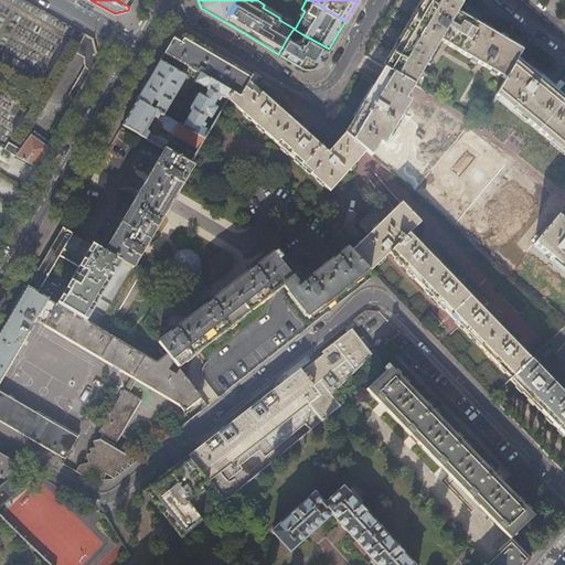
[(518,60),(529,39),(516,32),(465,1),(464,0),(396,0),(364,56),(386,68),(416,86),(424,91),(433,75),(425,71),(443,41),(507,78),(518,60)]
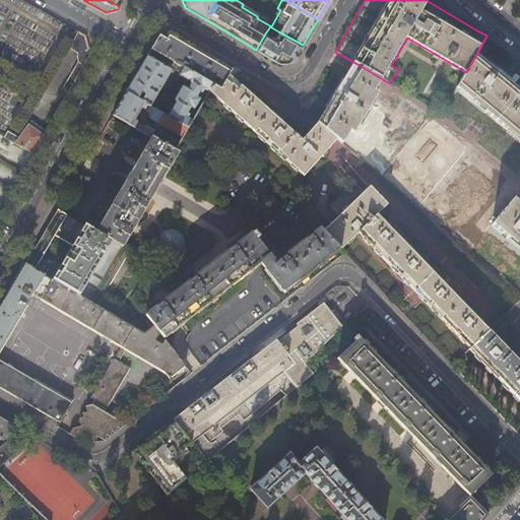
[(150,44),(151,50),(172,62),(183,67),(214,85),(222,89),(233,70),(202,53),(168,33),(167,35),(158,30),(153,40),(150,44)]
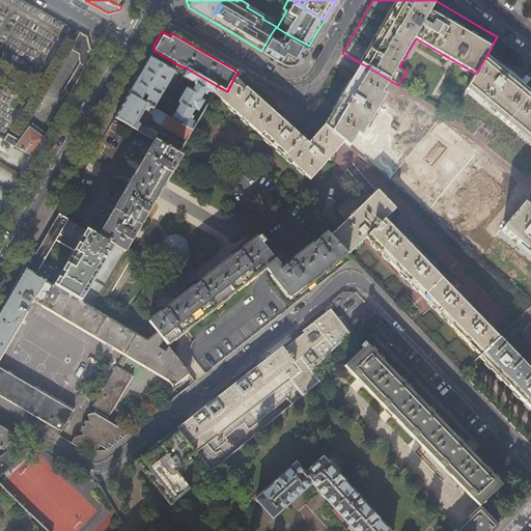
[(79,53),(80,63),(63,91),(70,94),(92,57),(87,37),(80,32),(71,49),(79,53)]
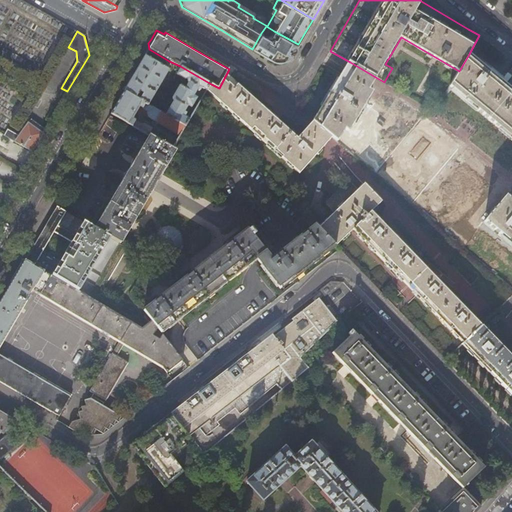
[(274,31),(271,35),(269,35),(267,37),(261,33),(252,49),(274,61),(280,62),(287,60),(290,56),(291,56),(298,44),(274,31)]
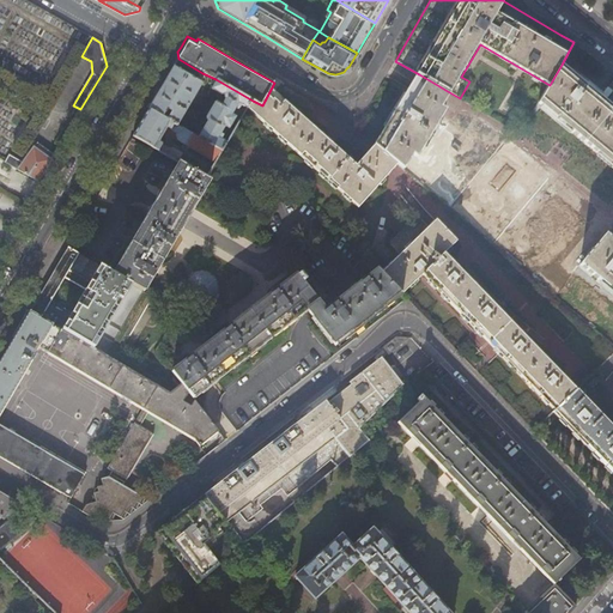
[(198,80),(202,73),(178,59),(177,52),(168,68),(147,105),(181,125),(204,84),(198,80)]
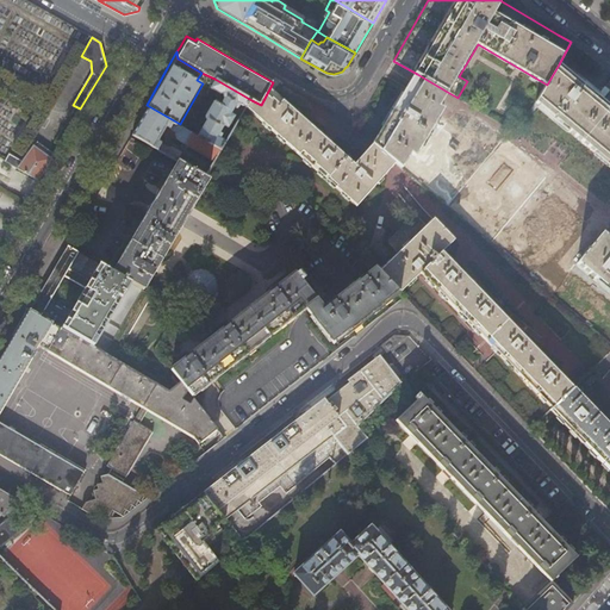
[(609,106),(602,100),(573,76),(559,64),(547,85),(537,101),(609,161),(609,106)]
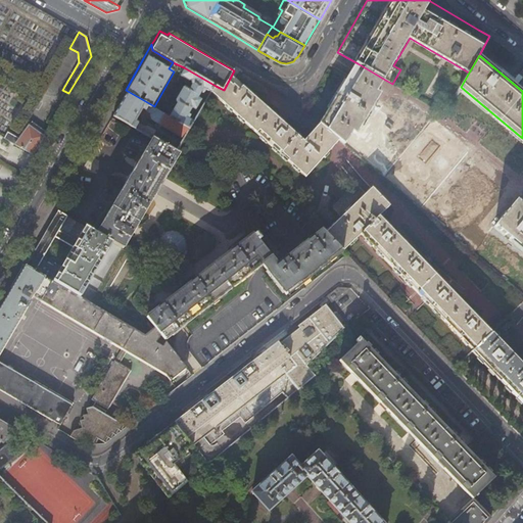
[(383,83),(385,80),(358,63),(320,125),(339,141),(344,144),(353,131),(358,134),(382,94),(378,91),(383,83)]
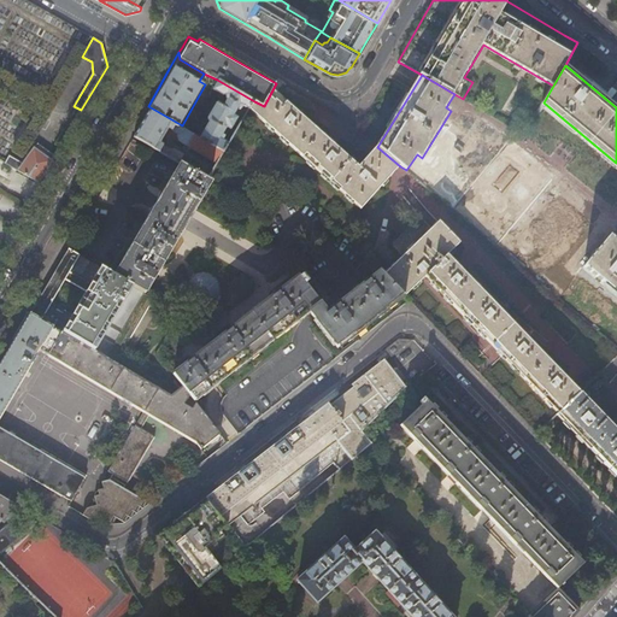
[(251,107),(254,101),(217,80),(215,83),(218,86),(216,90),(225,95),(228,94),(229,100),(225,106),(221,104),(218,105),(211,118),(212,122),(203,139),(225,151),(227,151),(231,142),(225,140),(228,135),(225,134),(229,127),(233,129),(234,128),(240,117),(235,115),(240,106),(242,109),(245,104),(251,107)]
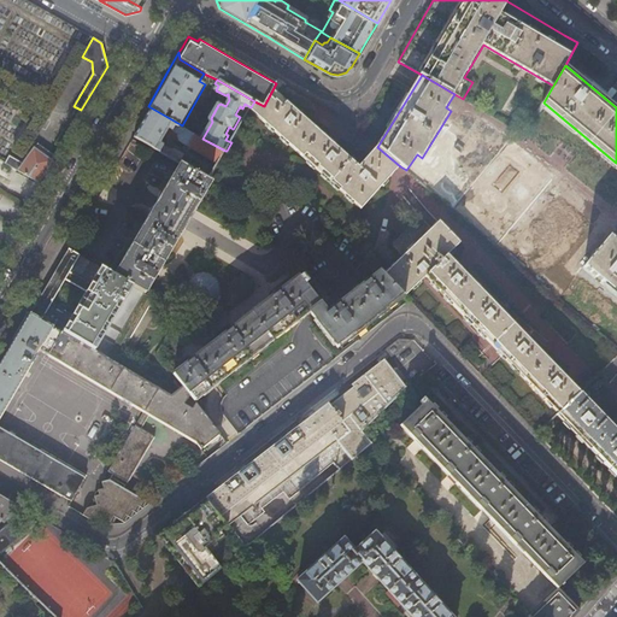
[(400,166),(377,147),(360,165),(359,166),(276,92),(282,83),(278,80),(276,83),(264,106),(254,101),(251,107),(363,209),(400,166)]
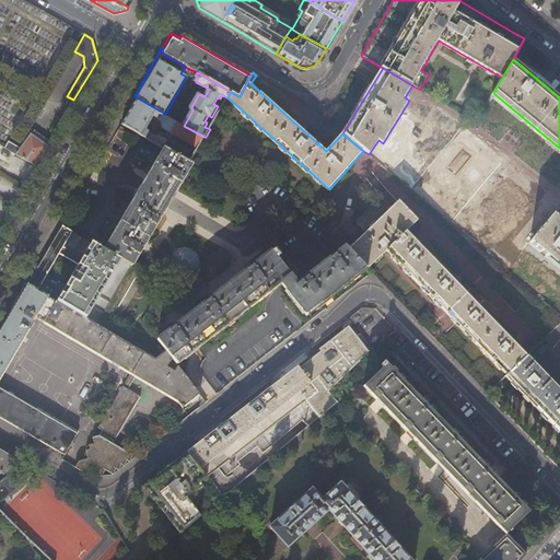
[(198,148),(205,137),(184,126),(165,114),(135,96),(126,109),(120,120),(120,124),(158,144),(159,142),(146,135),(148,131),(147,126),(149,120),(198,148)]
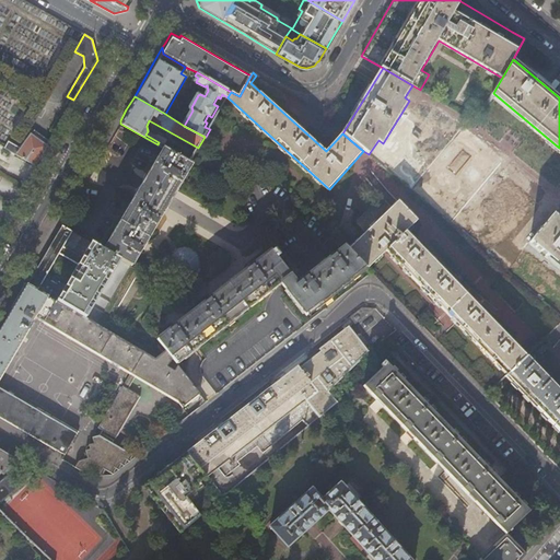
[(36,165),(49,141),(32,132),(21,148),(9,141),(4,149),(36,165)]
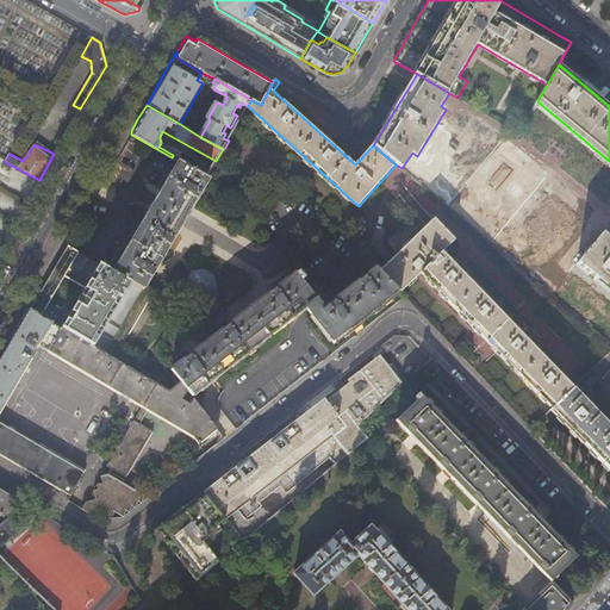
[(209,170),(175,150),(173,155),(172,157),(148,195),(143,204),(139,209),(107,263),(141,284),(156,259),(176,225),(182,215),(187,207),(206,174),(209,170)]
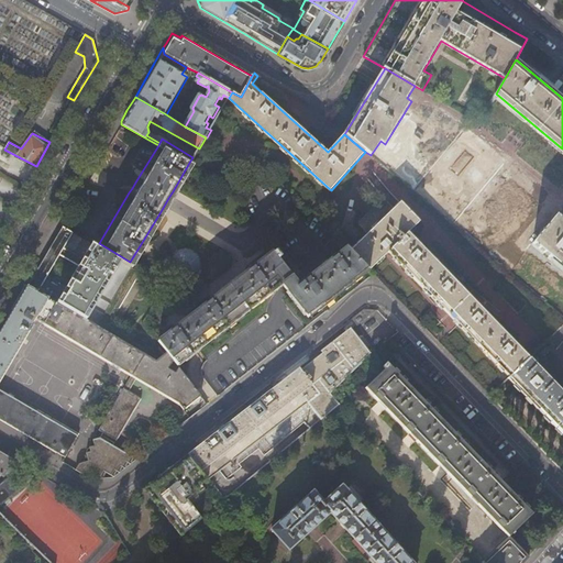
[(374,266),(389,250),(411,229),(422,218),(403,197),(398,201),(393,207),(354,245),(374,266)]
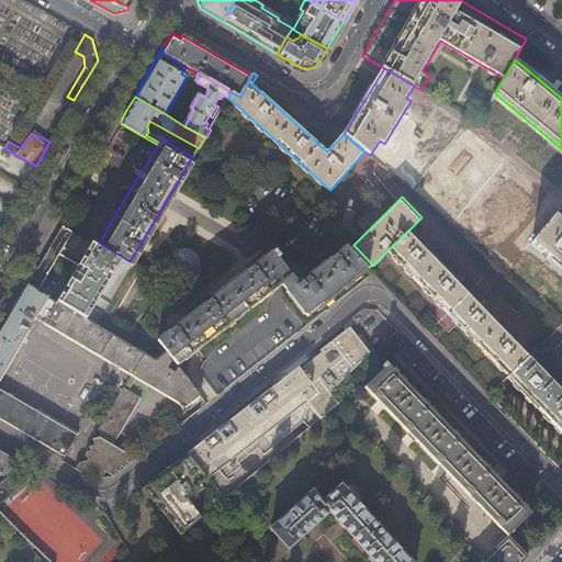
[(534,242),(561,265),(561,218),(557,215),(534,242)]
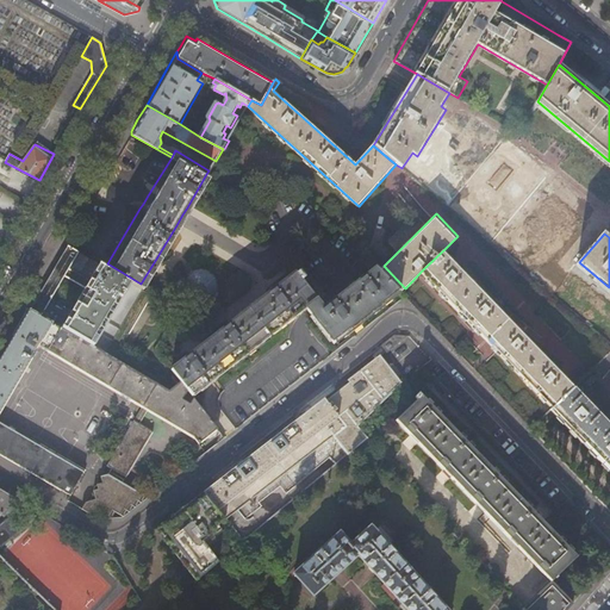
[(61,256),(37,298),(30,310),(107,356),(145,292),(141,284),(107,263),(67,247),(64,251),(62,254),(61,256)]
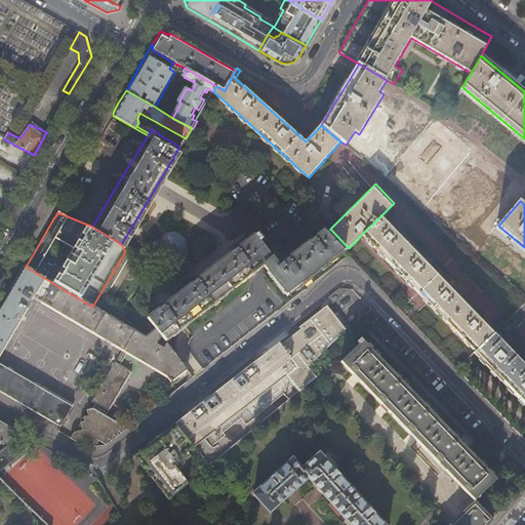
[(489,323),(384,213),(363,233),(379,250),(414,286),(455,328),(476,351),(496,331),(489,323)]
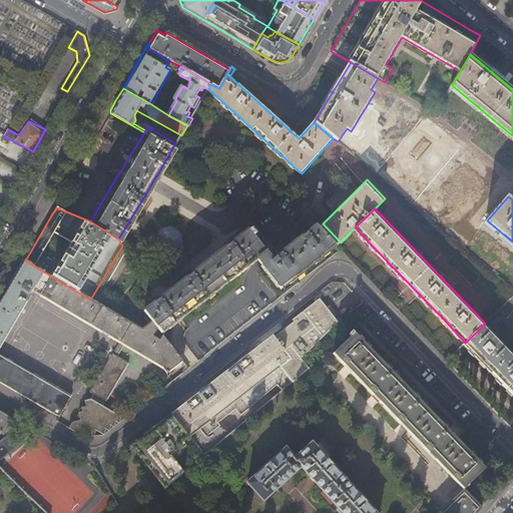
[(252,230),(248,223),(141,307),(152,323),(160,334),(182,318),(195,308),(244,271),(245,271),(261,260),(262,262),(265,266),(282,286),(328,253),(341,242),(323,223),(318,218),(272,257),(271,254),(257,236),(257,233),(253,231),(252,230)]
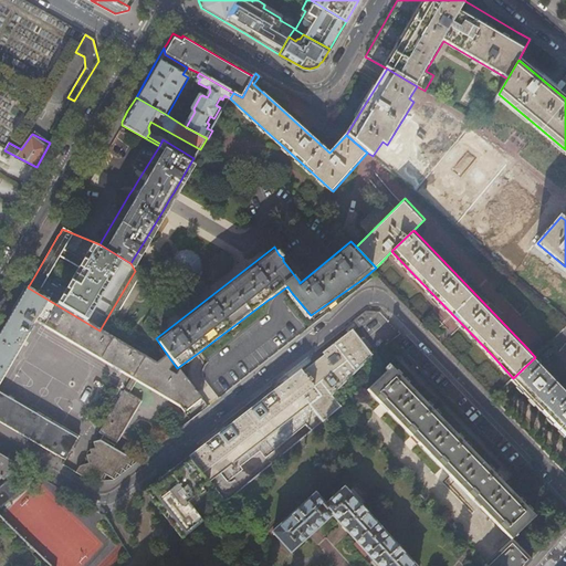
[(170,265),(171,270),(173,273),(174,275),(178,279),(182,281),(188,281),(192,279),(196,278),(197,276),(200,272),(201,268),(201,262),(199,258),(197,254),(196,253),(192,251),(188,250),(182,250),(180,251),(178,252),(177,253),(174,255),(171,260),(170,265)]
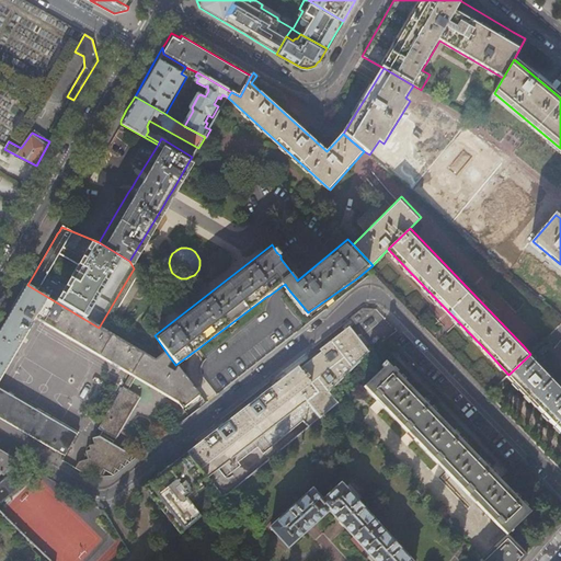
[(167,353),(155,361),(99,328),(27,285),(8,318),(0,331),(0,418),(50,448),(64,456),(79,432),(37,409),(36,410),(35,410),(0,389),(0,378),(26,332),(30,329),(36,318),(44,322),(45,322),(110,361),(111,363),(119,368),(121,368),(130,374),(99,428),(115,439),(140,397),(128,390),(136,377),(179,402),(183,408),(199,396),(175,365),(167,353)]
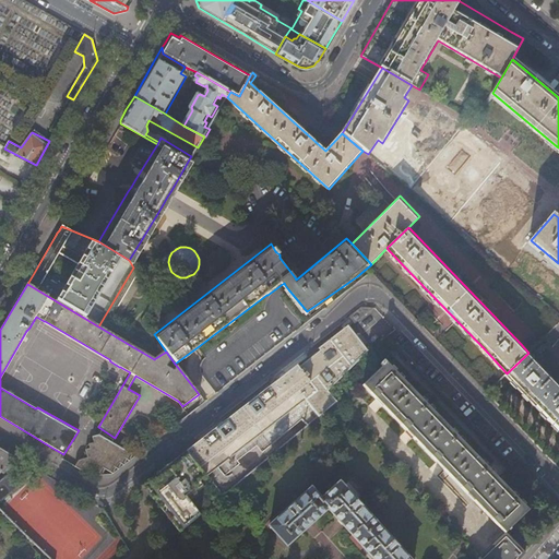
[(320,347),(320,351),(300,367),(296,366),(268,389),(187,452),(206,477),(305,401),(318,417),(336,401),(326,390),(367,349),(348,325),(320,347)]
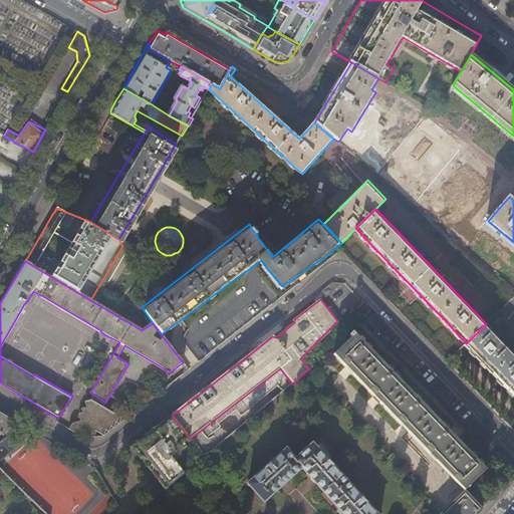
[(513,299),(501,311),(510,319),(513,315),(513,299)]
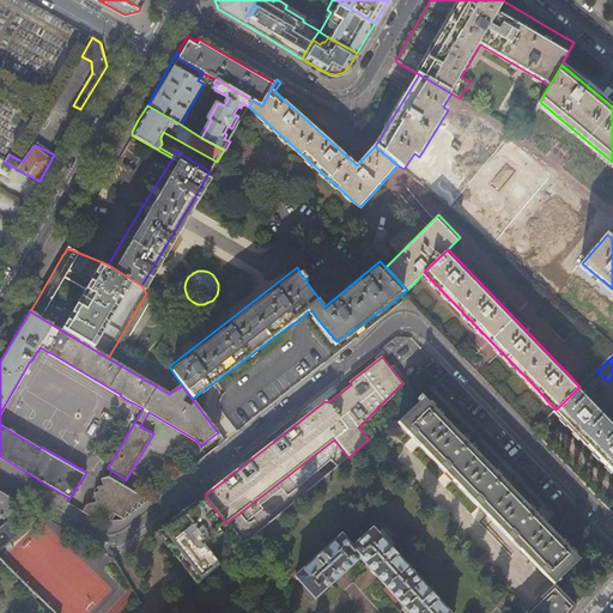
[(612,422),(580,387),(556,410),(556,411),(612,471),(612,422)]
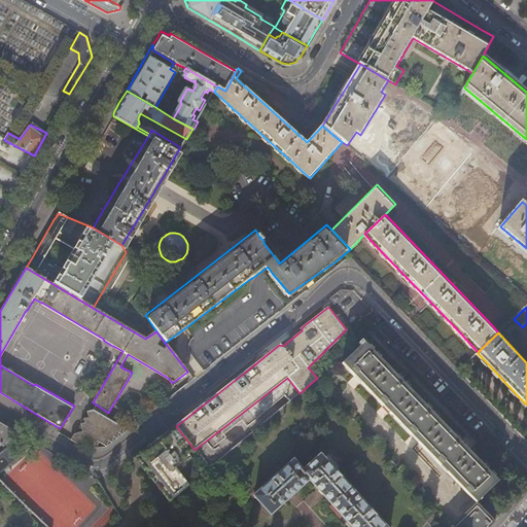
[(476,502),(476,501),(497,481),(493,477),(472,455),(454,435),(425,406),(396,375),(370,347),(363,341),(362,342),(360,340),(358,342),(360,344),(359,345),(341,362),(476,502)]
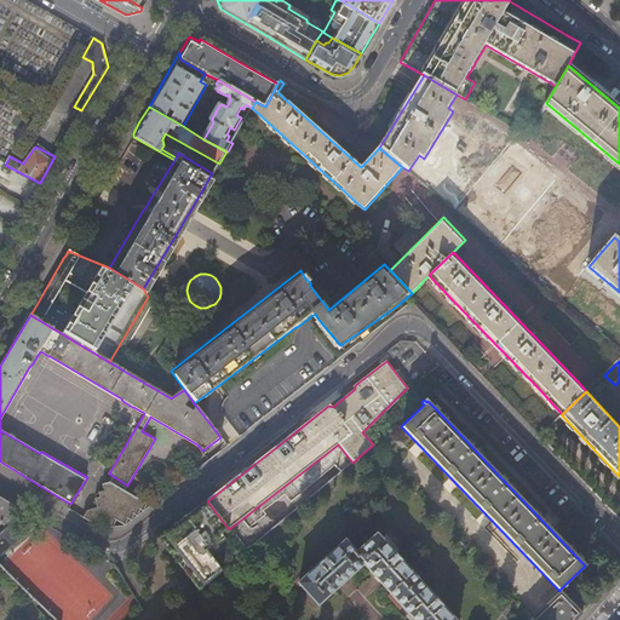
[(141,510),(144,503),(110,482),(102,484),(103,491),(98,492),(99,497),(95,499),(97,507),(86,510),(82,517),(90,521),(101,518),(110,524),(114,518),(122,523),(126,517),(128,518),(132,512),(135,515),(138,509),(141,510)]
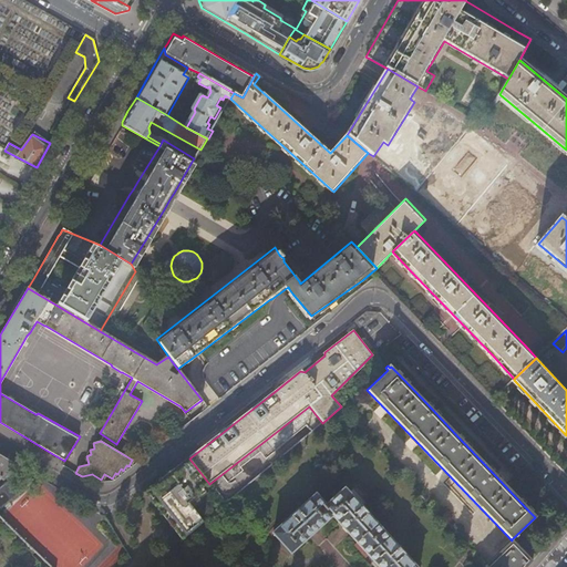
[(22,468),(0,454),(0,476),(2,478),(4,477),(7,474),(12,477),(17,474),(22,468)]
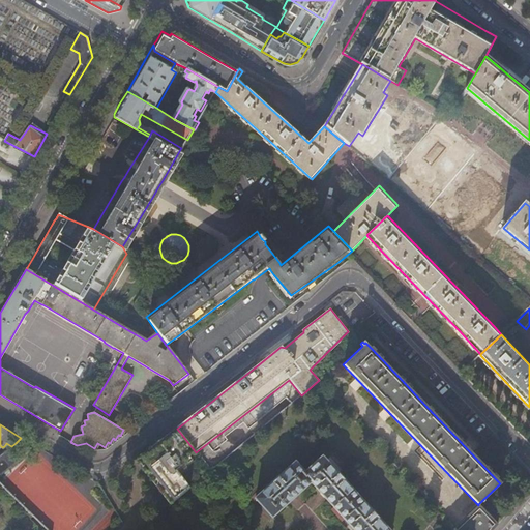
[(186,459),(196,452),(177,429),(162,440),(151,448),(136,461),(168,505),(188,489),(178,474),(190,464),(186,459)]
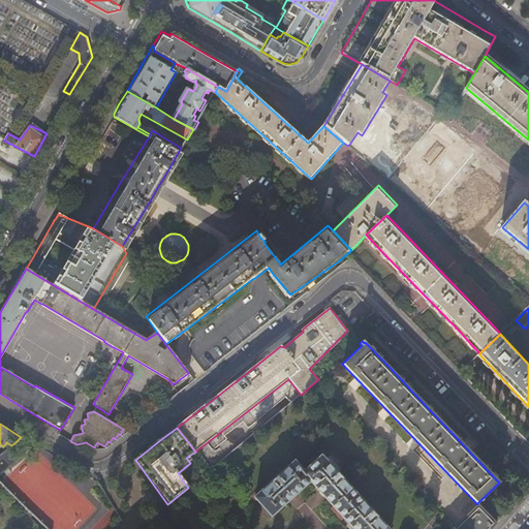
[(26,455),(16,442),(11,445),(0,454),(0,474),(24,456),(26,455)]
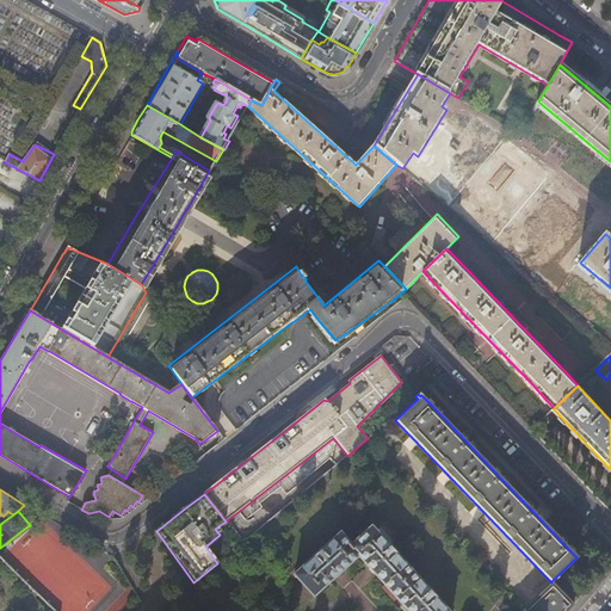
[(375,531),(371,526),(351,544),(358,555),(368,566),(377,576),(406,609),(408,610),(446,610),(388,545),(393,541),(381,528),(375,531)]
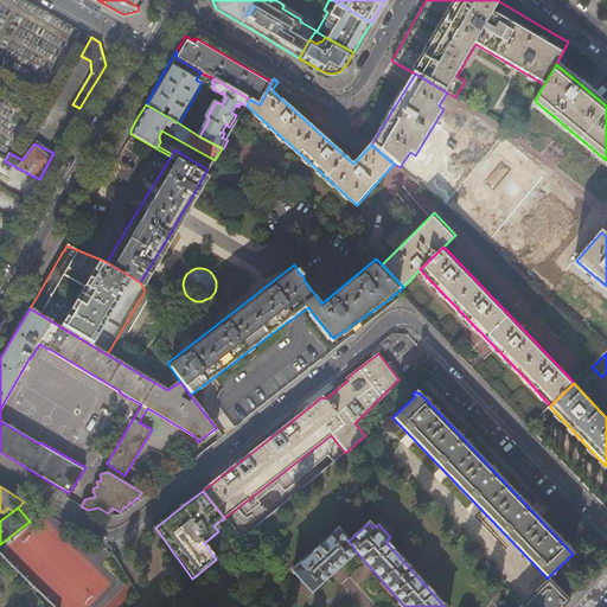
[(349,541),(338,530),(292,572),(311,593),(331,574),(340,566),(356,551),(349,541)]
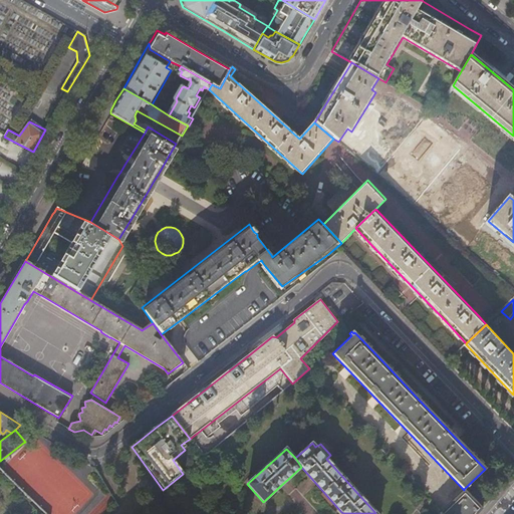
[(477,513),(482,508),(464,489),(464,490),(440,513),(441,513),(477,513)]
